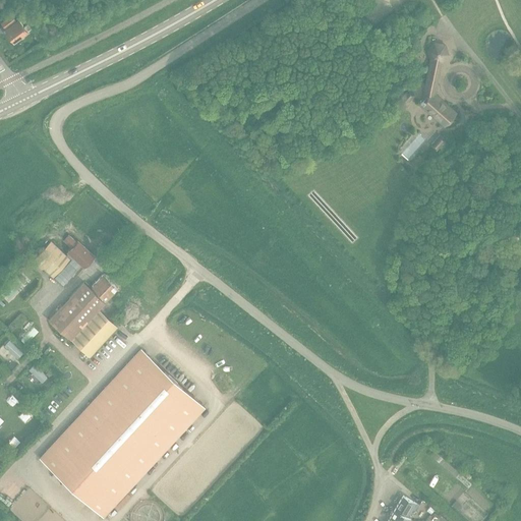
[(1,23),(5,29),(15,21),(11,16),(1,23)]
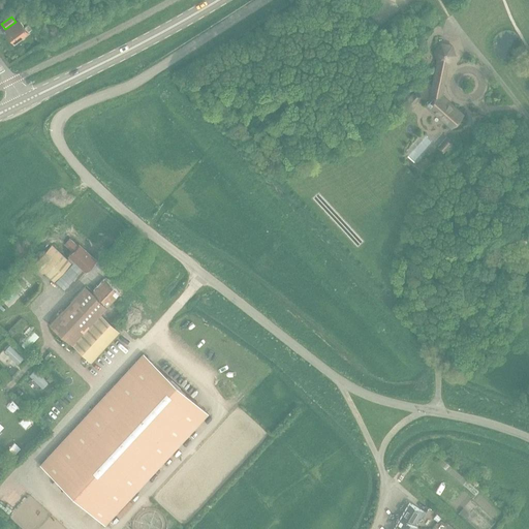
[(27,25),(24,28),(19,21),(4,32),(13,44),(28,33),(27,32),(30,29),(27,25)]
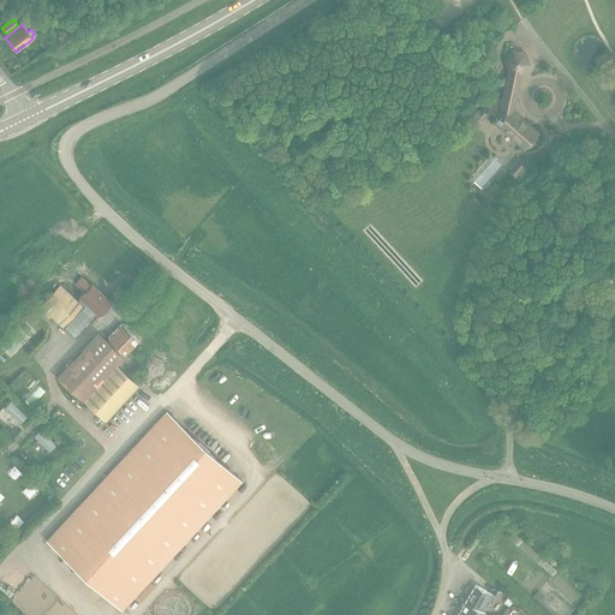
[(517,73),(520,75),(527,66),(524,54),(512,49),(505,58),(509,69),(497,119),(495,123),(525,149),(538,135),(512,112),(514,102),(511,101),(517,73)]
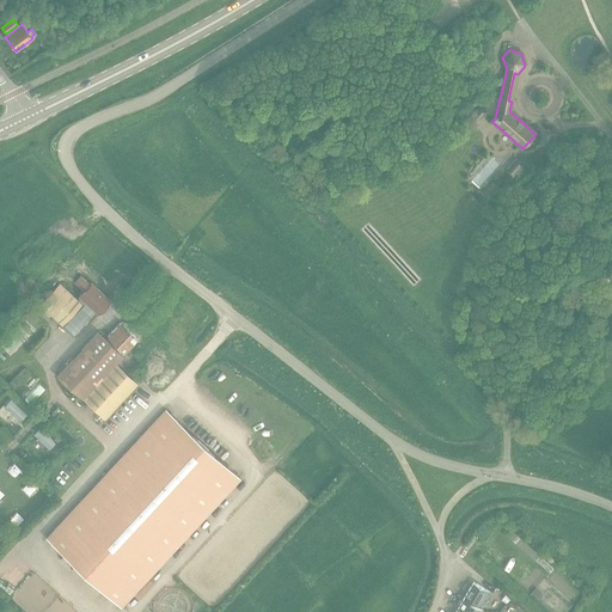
[(512,175),(521,164),(515,159),(506,171),(512,175)]
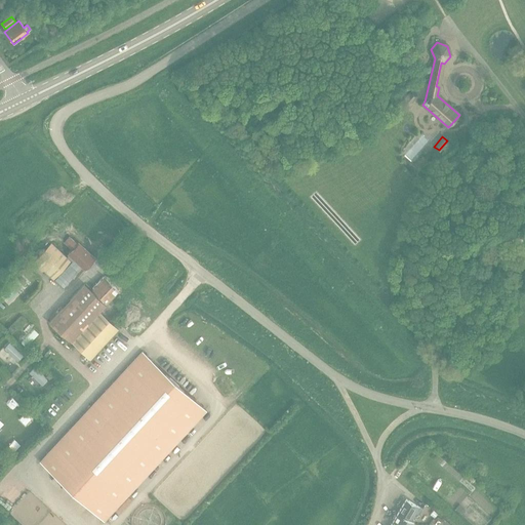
[(69,251),(65,255),(51,242),(32,263),(41,271),(42,270),(64,291),(86,268),(69,251)]
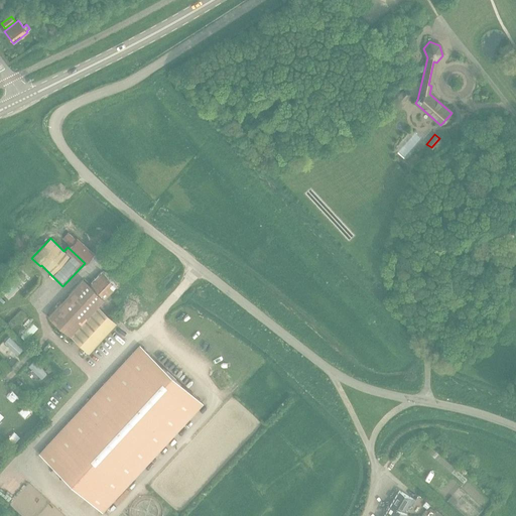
[(91,285),(106,298),(117,285),(102,272),(91,285)]
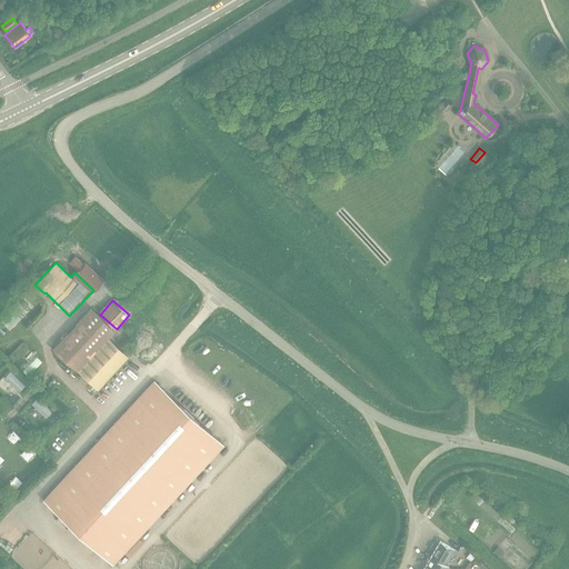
[(5,320),(9,326),(26,309),(20,303),(5,320)]
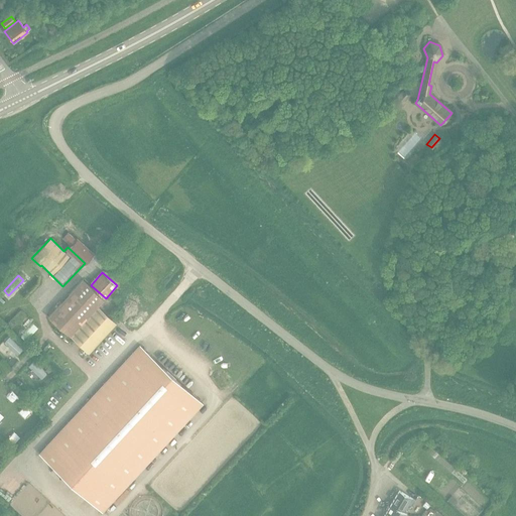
[(71,337),(89,355),(117,324),(99,306),(104,299),(83,280),(49,317),(71,337)]
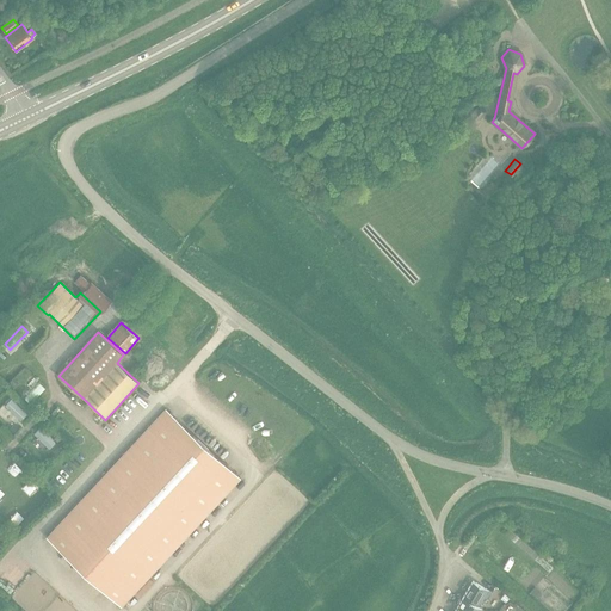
[(241,477),(166,408),(48,537),(122,606),(241,477)]
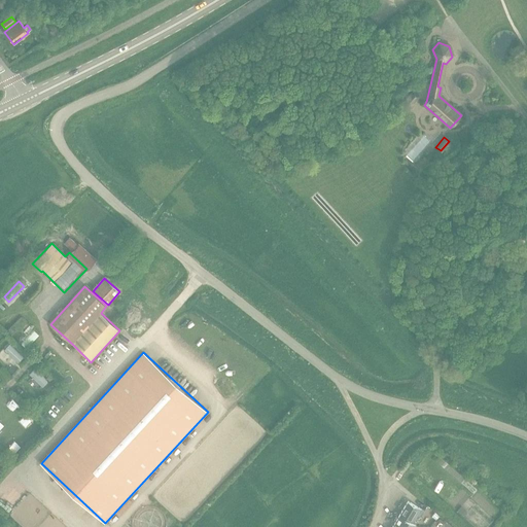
[(392,526),(414,526),(416,525),(415,524),(416,522),(414,521),(418,515),(421,516),(423,512),(408,502),(392,526)]
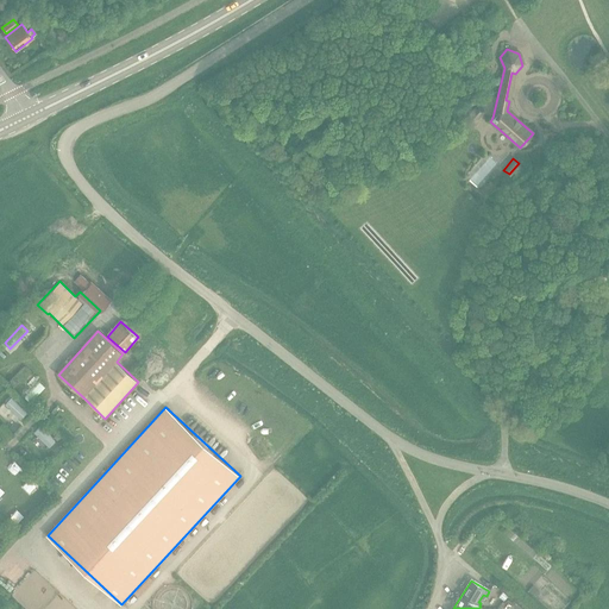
[(485,607),(488,608),(493,608),(498,601),(491,596),(485,607)]
